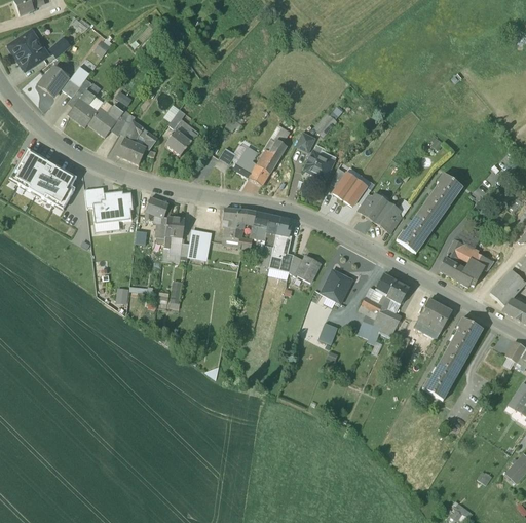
[(13,0),(20,15),(34,9),(32,5),(29,0),(13,0)]
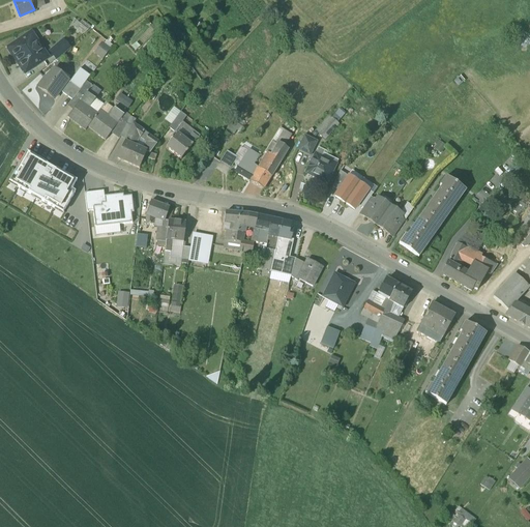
[(31,30),(7,46),(24,71),(48,55),(31,30)]
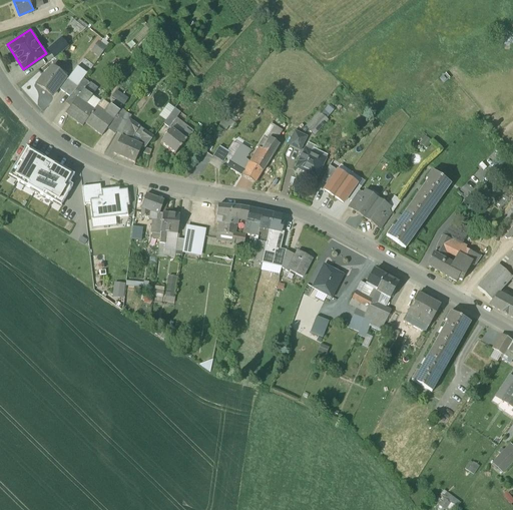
[(53,56),(67,43),(60,35),(46,48),(53,56)]
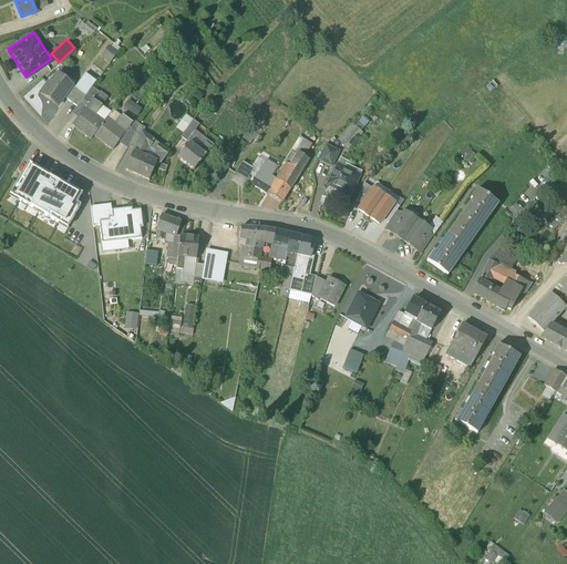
[(101,54),(110,60),(117,50),(109,43),(101,54)]
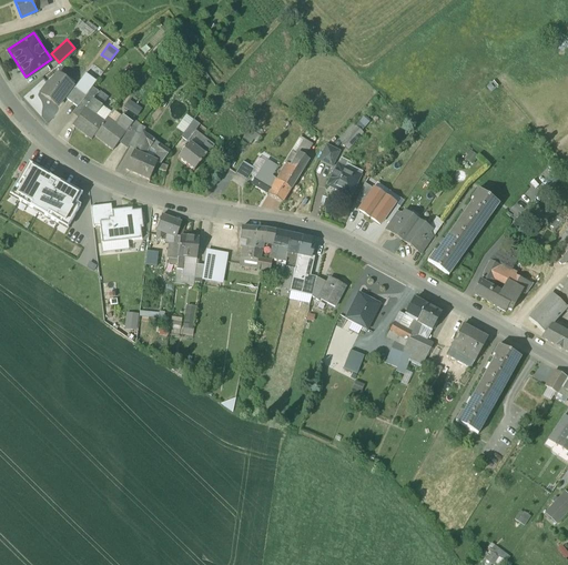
[(57,72),(50,82),(48,81),(40,91),(50,99),(51,98),(58,103),(64,96),(72,83),(57,72)]
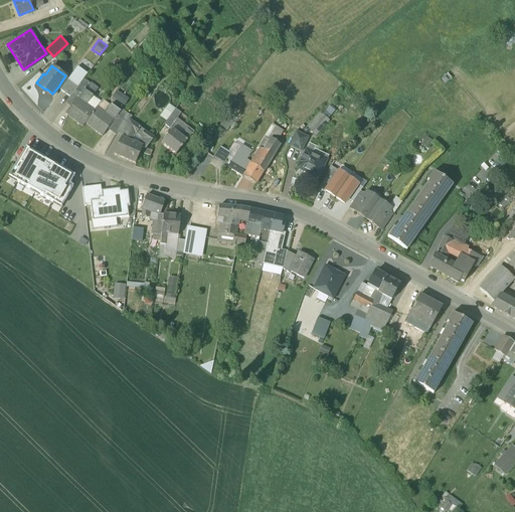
[(77,84),(65,75),(58,87),(70,96),(77,84)]
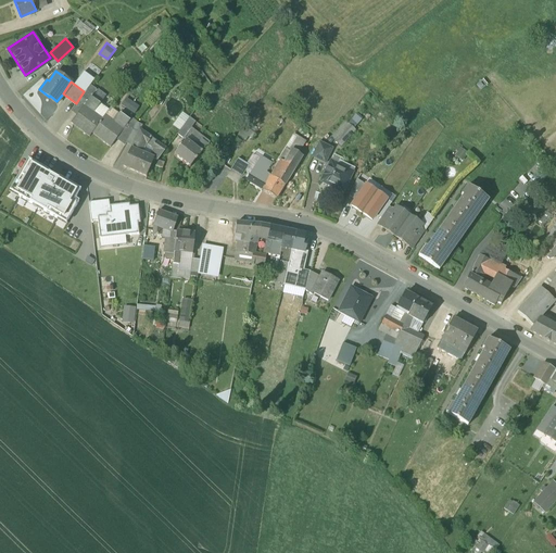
[(81,96),(87,99),(90,95),(96,87),(90,84),(81,96)]
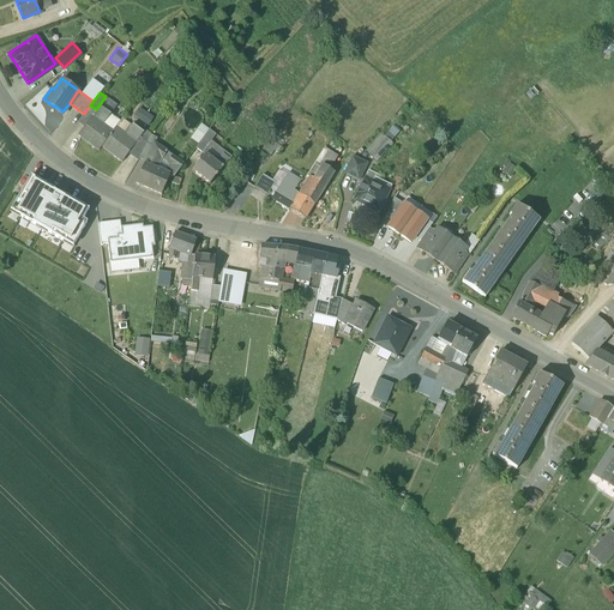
[(88,121),(78,133),(98,149),(102,145),(113,128),(103,122),(110,113),(100,104),(96,109),(88,121)]
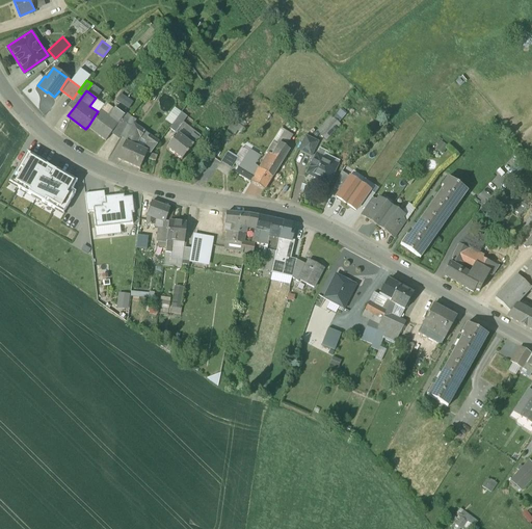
[(78,91),(71,101),(76,105),(83,95),(78,91)]
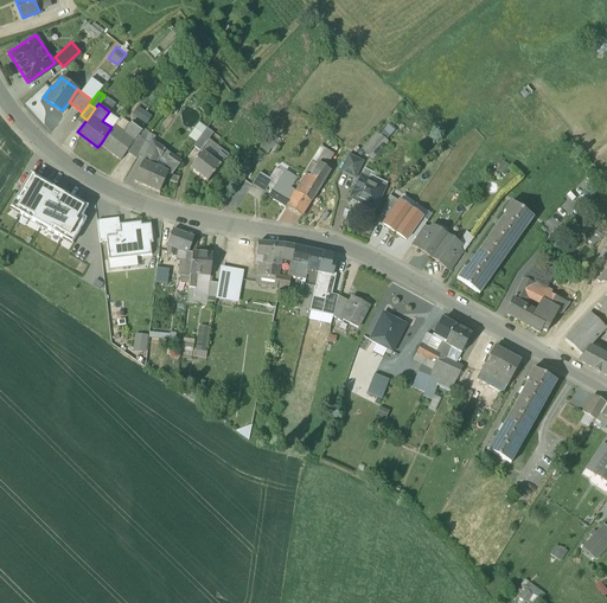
[(141,129),(129,146),(139,152),(148,130),(133,119),(131,121),(141,129)]
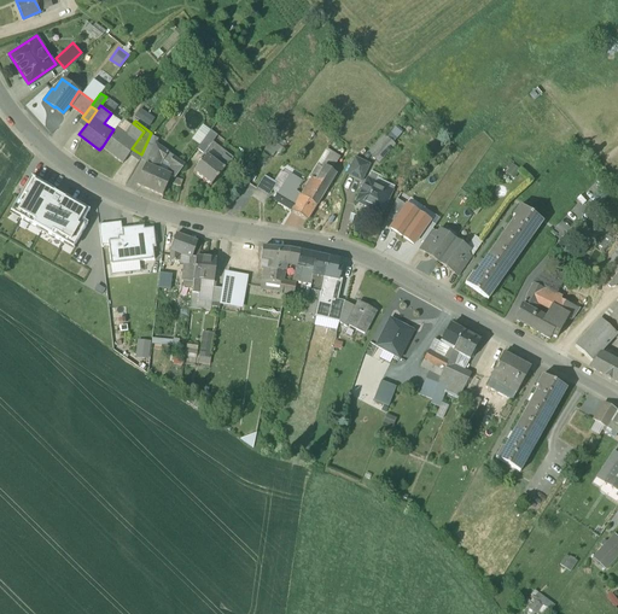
[(126,133),(116,126),(114,129),(103,146),(123,161),(132,148),(144,132),(133,123),(126,133)]
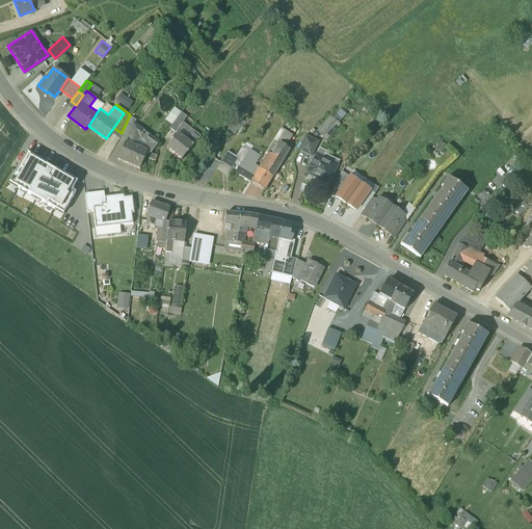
[(181,110),(169,126),(176,131),(183,121),(187,114),(181,110)]
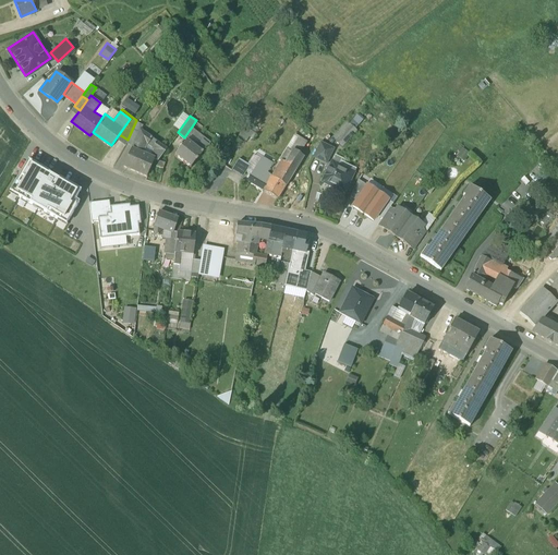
[(332,136),(342,145),(356,129),(347,120),(332,136)]
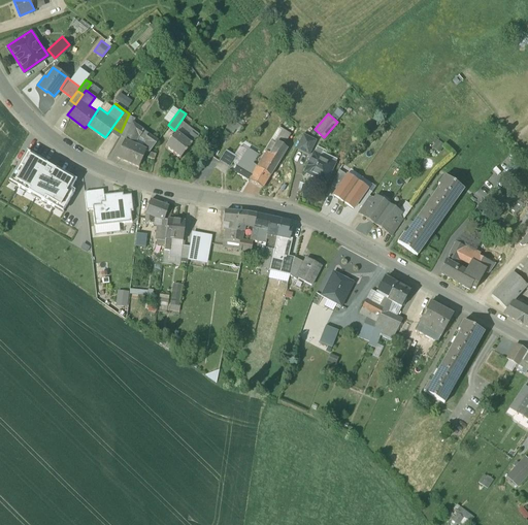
[(199,134),(182,120),(174,130),(176,131),(192,142),(199,134)]
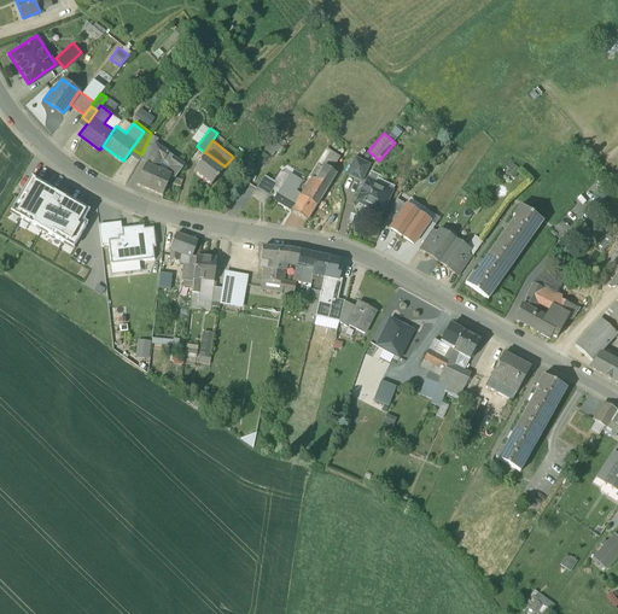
[(168,151),(155,141),(153,145),(151,151),(164,158),(165,158),(168,151)]
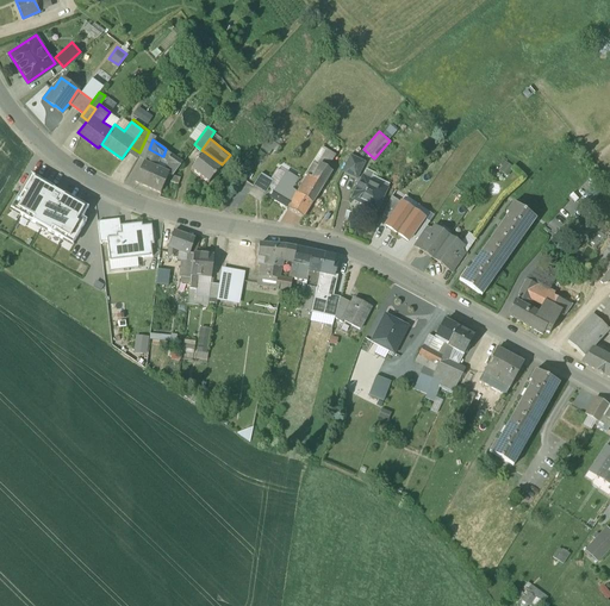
[(149,149),(143,161),(156,167),(162,156),(149,149)]
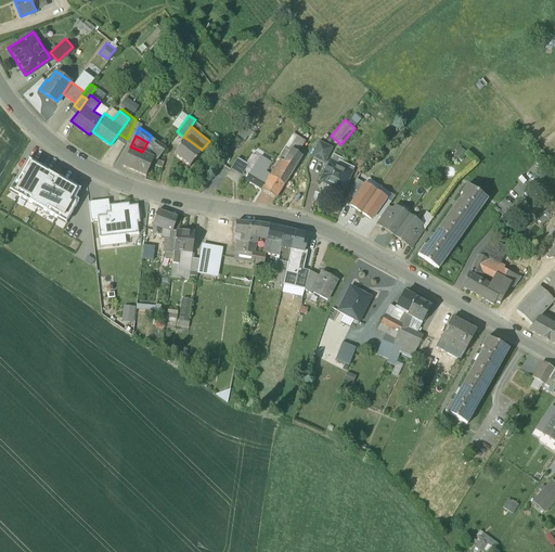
[(202,150),(185,138),(173,152),(190,165),(194,158),(195,158),(202,150)]
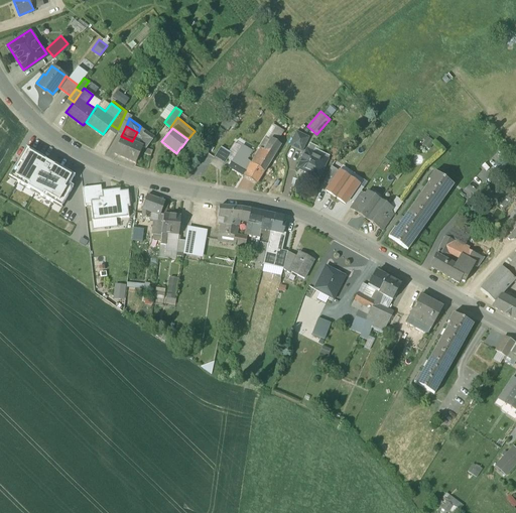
[(145,130),(144,130),(142,135),(145,137),(144,139),(141,145),(142,145),(142,146),(146,147),(154,137),(145,130)]
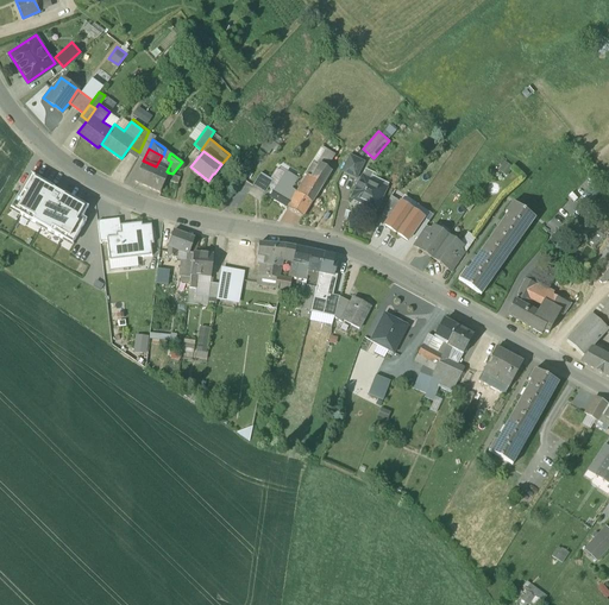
[(363,159),(350,153),(343,169),(356,175),(363,159)]
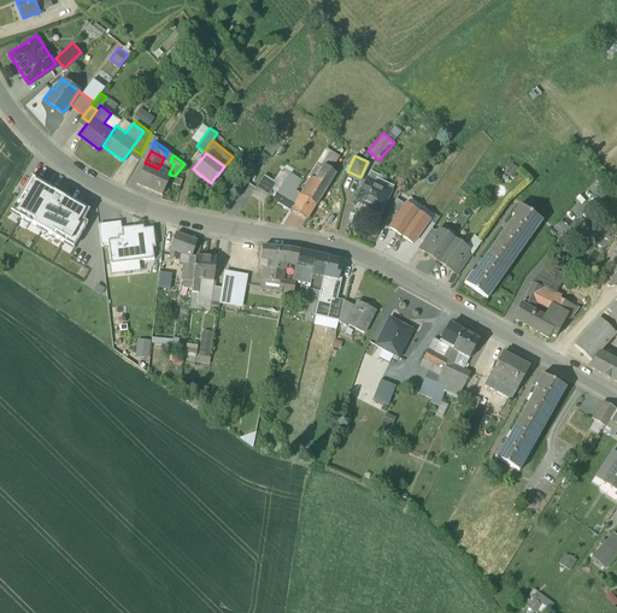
[(301,193),(316,202),(336,171),(322,161),(301,193)]
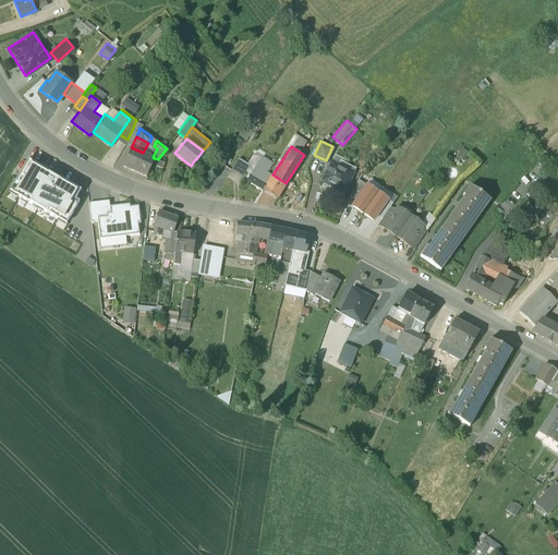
[(143,153),(131,147),(123,164),(146,175),(152,163),(154,158),(154,157),(143,153)]
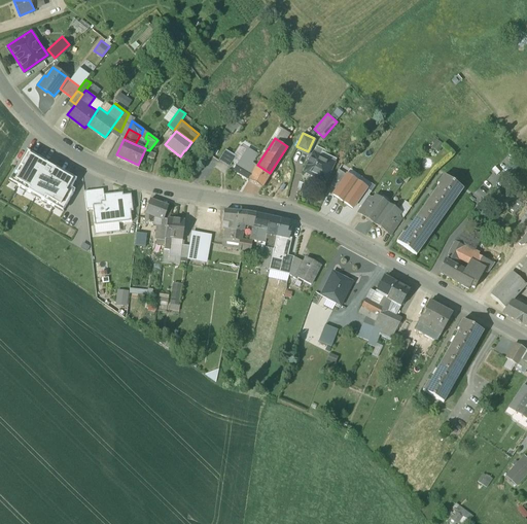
[(238,162),(250,170),(252,166),(255,168),(257,165),(252,162),(258,152),(247,146),(238,162)]
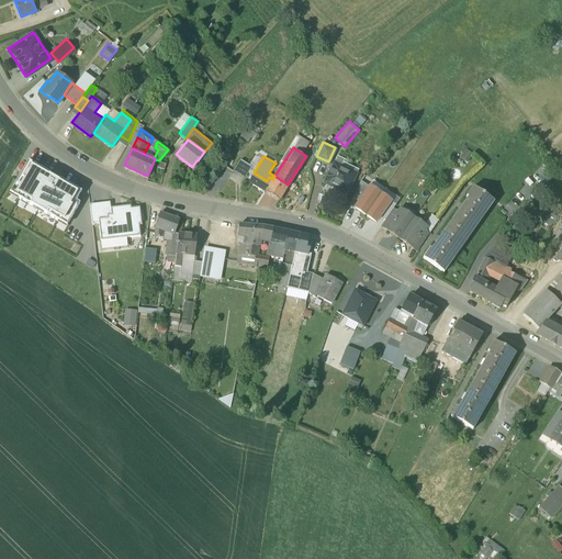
[(240,157),(234,169),(245,176),(251,164),(240,157)]
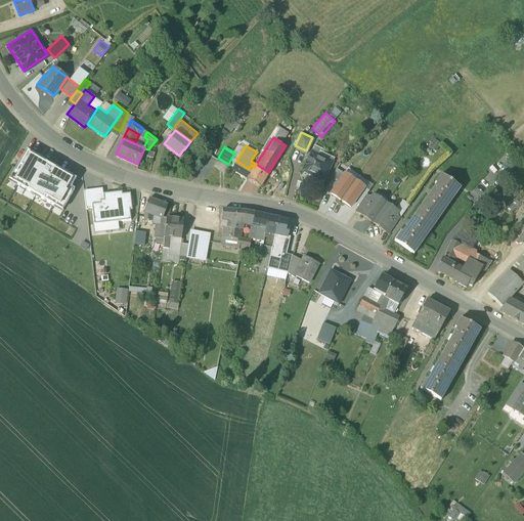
[(148,149),(144,148),(142,153),(153,157),(155,150),(148,149)]
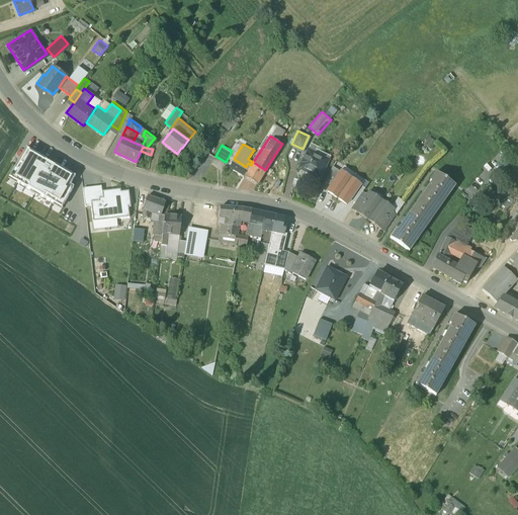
[(74,175),(25,148),(10,174),(18,178),(17,180),(29,187),(30,185),(41,191),(40,193),(54,200),(55,199),(63,203),(73,186),(69,184),(74,175)]
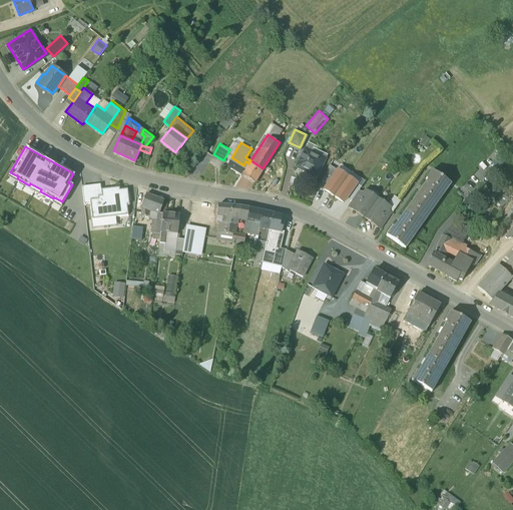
[(325,159),(311,152),(312,149),(305,146),(296,165),(317,175),(325,159)]
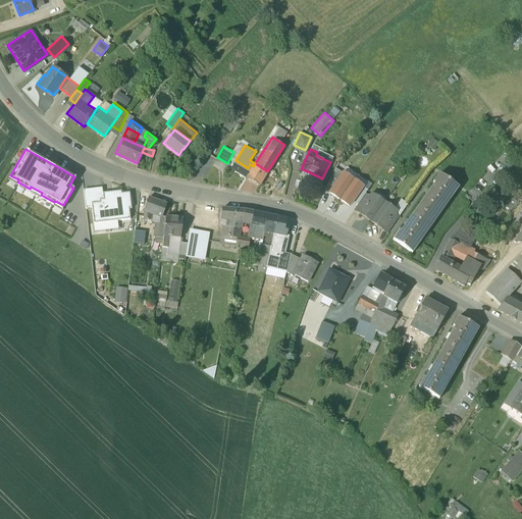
[(231,167),(247,176),(251,170),(248,168),(236,160),(231,167)]
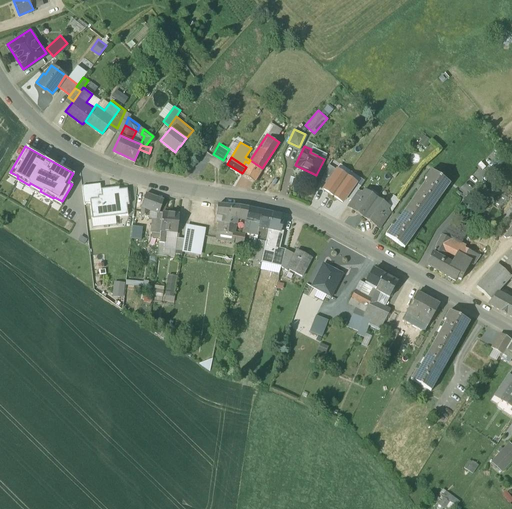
[(262,168),(250,160),(248,163),(245,161),(243,165),(246,167),(242,173),(254,180),(262,168)]
